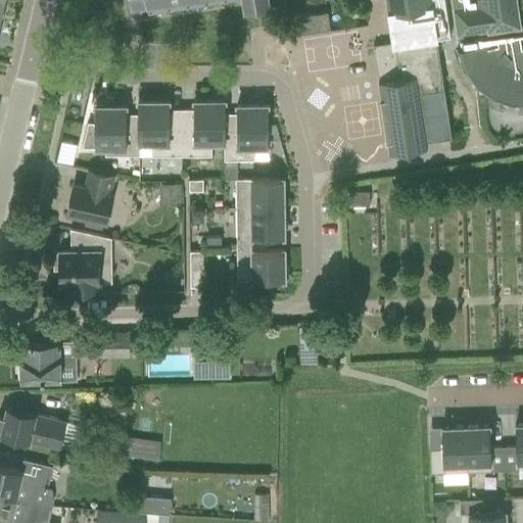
[(131,0),(133,4),(134,10),(138,9),(137,7),(136,8),(135,4),(147,2),(148,6),(146,6),(146,8),(149,8),(150,12),(151,12),(151,11),(168,8),(169,10),(171,9),(170,8),(187,5),(187,7),(189,6),(189,5),(190,4),(191,8),(205,6),(204,2),(205,2),(205,4),(207,4),(207,2),(220,0),(224,0),(225,1),(227,1),(226,0),(243,0),(244,6),(271,3),(270,0),(131,0)]
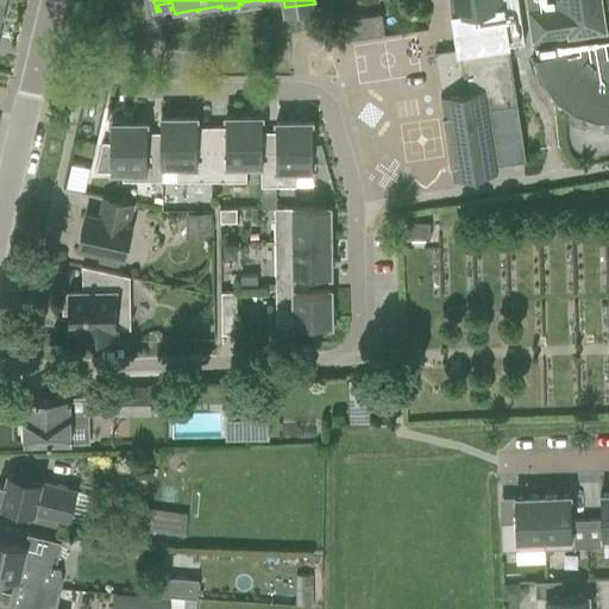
[(450,0),(458,51),(458,52),(509,45),(502,0),(450,0)]
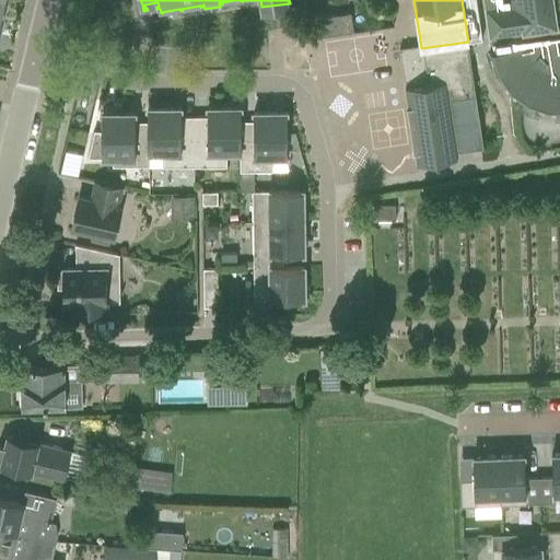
[(485,0),(490,37),(491,37),(493,51),(490,53),(497,74),(510,92),(527,105),(548,113),(559,112),(559,26),(557,27),(552,0),(485,0)]
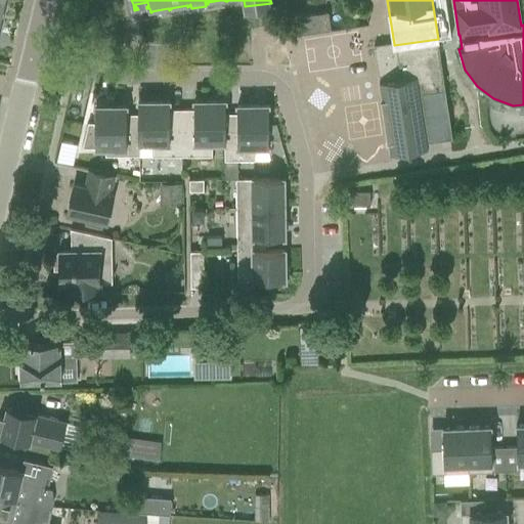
[(332,30),(329,12),(276,20),(280,38),(297,36),(298,36),(314,33),(315,33),(332,30)]
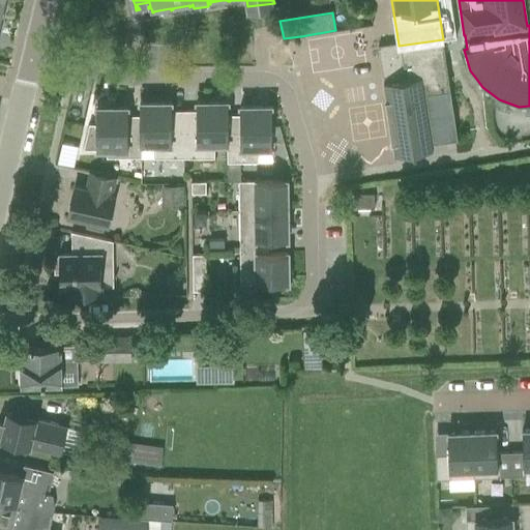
[(72,21),(70,32),(85,35),(87,24),(72,21)]
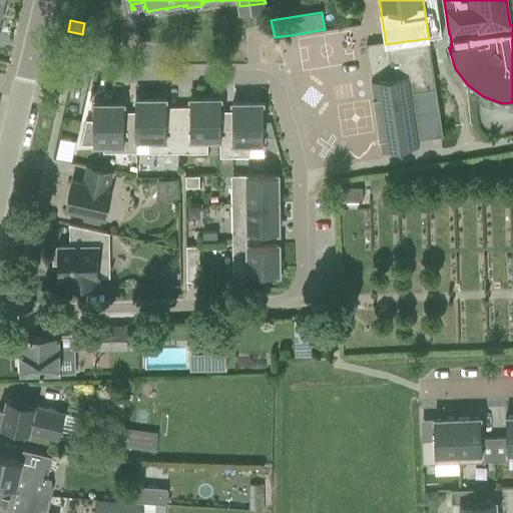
[(386,44),(386,43),(378,44),(378,42),(367,44),(373,84),(375,84),(376,92),(374,92),(382,149),(403,146),(402,140),(443,134),(429,38),(386,44)]
